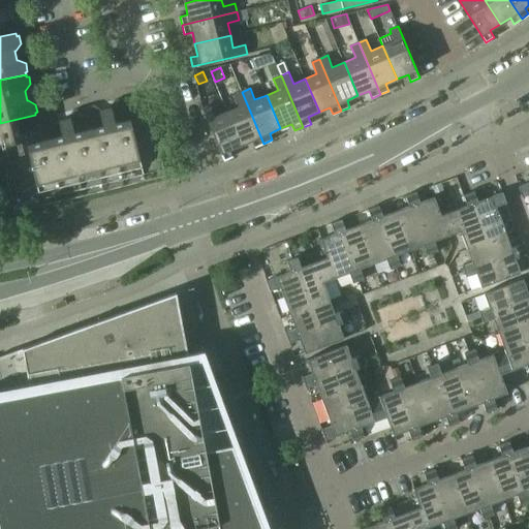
[(239,106),(227,112),(242,145),(252,141),(255,147),(263,144),(242,92),(234,95),(239,106)]
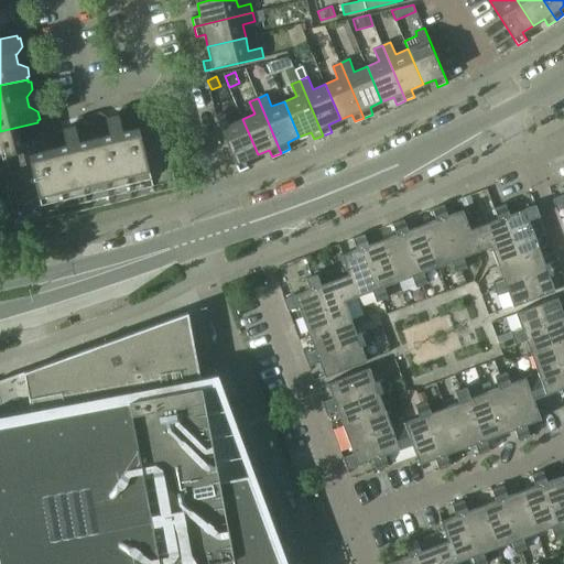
[(137,106),(133,107),(154,191),(176,185),(159,112),(153,115),(151,105),(144,101),(136,104),(137,106)]
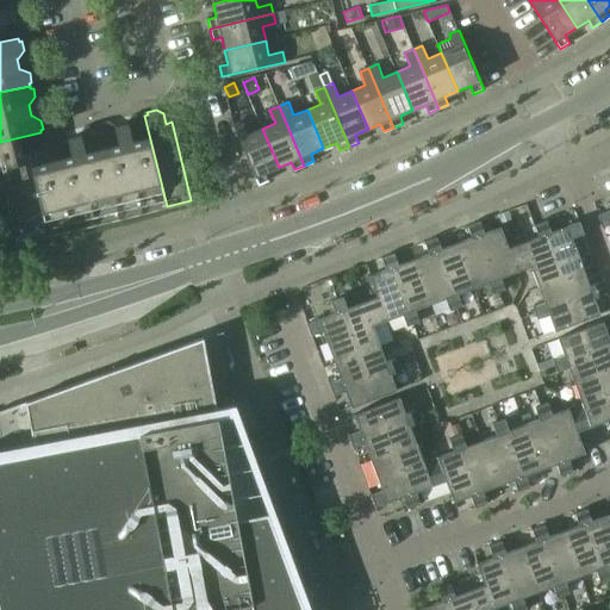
[(100,126),(97,126),(119,218),(167,206),(144,116),(142,116),(141,113),(132,116),(128,123),(128,124),(117,126),(109,122),(99,124),(100,126)]
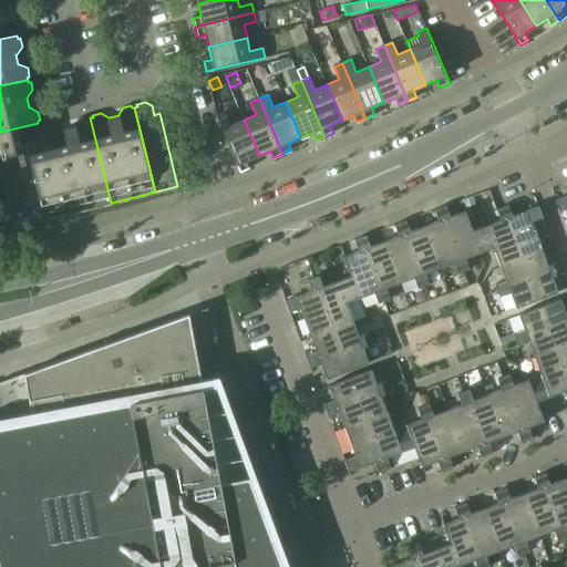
[(259,155),(244,120),(232,124),(226,112),(217,116),(240,172),(250,167),(247,161),(259,155)]
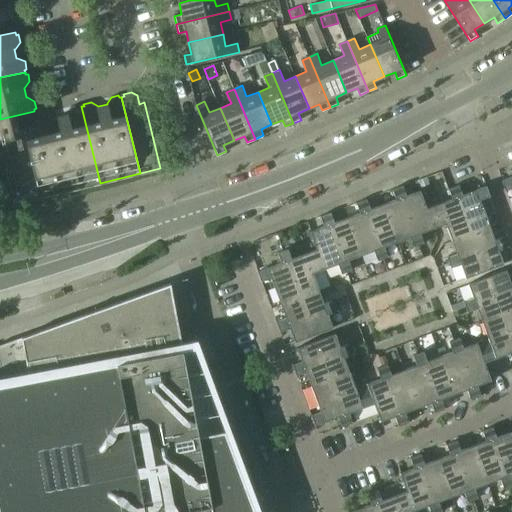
[(61,131),(48,134),(62,192),(100,183),(81,106),(79,107),(79,105),(71,106),(67,114),(68,114),(57,117),(61,131)]
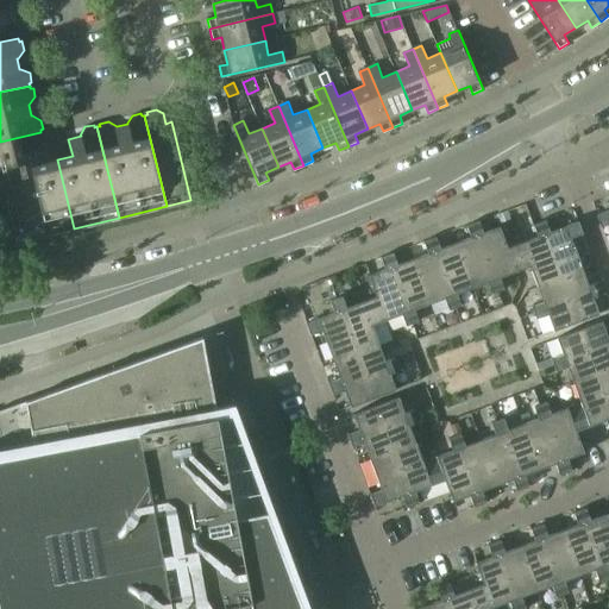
[(41,132),(0,142),(0,243),(1,246),(74,228),(57,159),(43,163),(39,152),(41,152),(46,144),(44,135),(42,136),(41,132)]
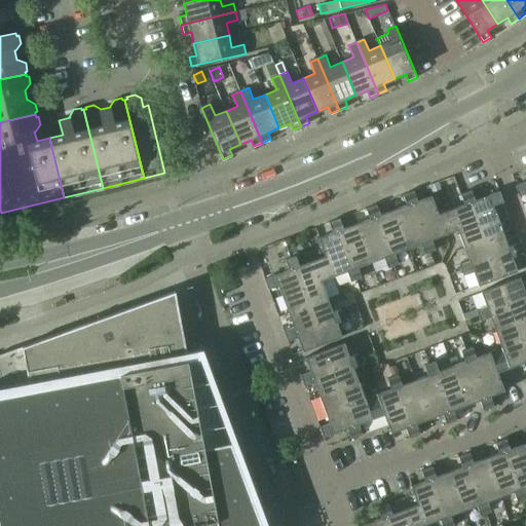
[(525,192),(525,180),(515,185),(519,195),(525,192)]
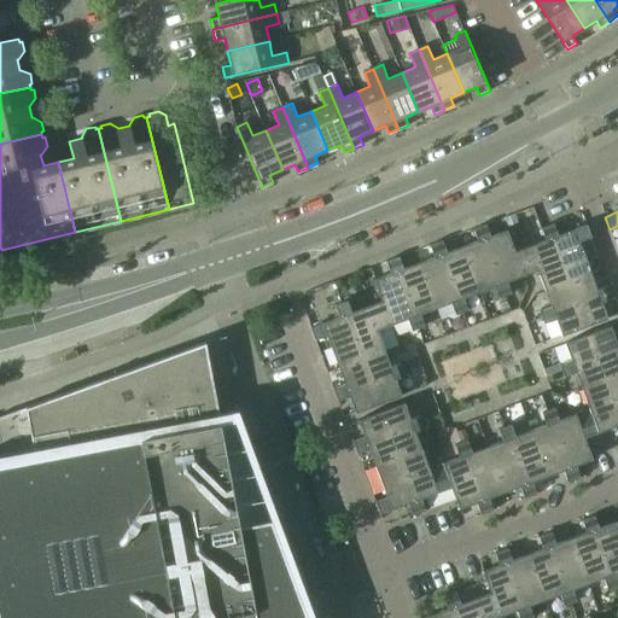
[(516,214),(505,219),(507,227),(518,222),(516,214)]
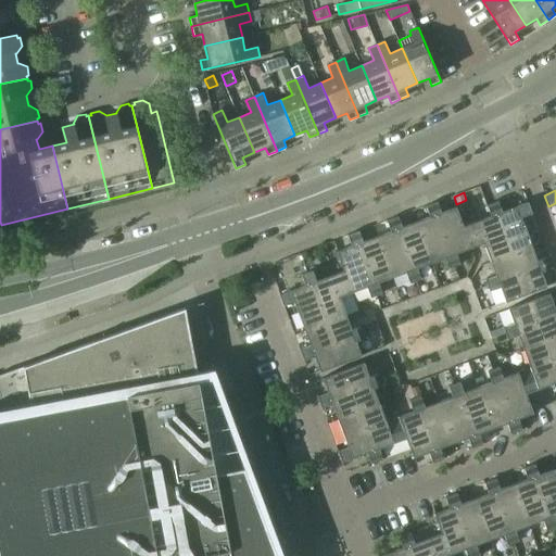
[(430,216),(416,222),(431,263),(445,257),(451,255),(436,214),(441,212),(438,201),(426,205),(430,216)]
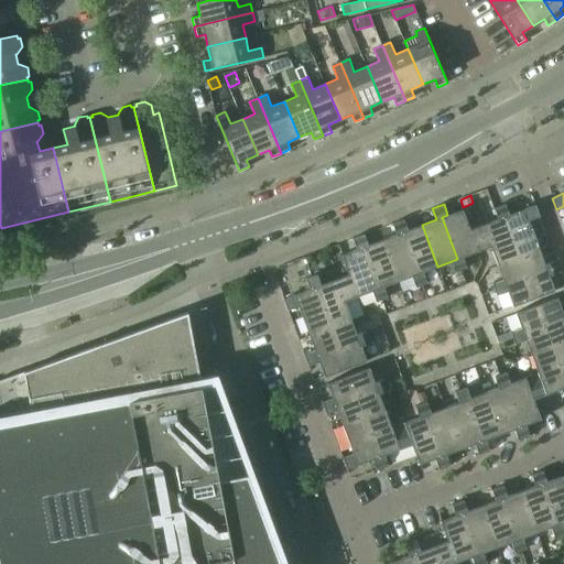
[(498,218),(470,229),(478,251),(491,247),(498,266),(519,258),(503,216),(509,214),(506,204),(494,207),(498,218)]
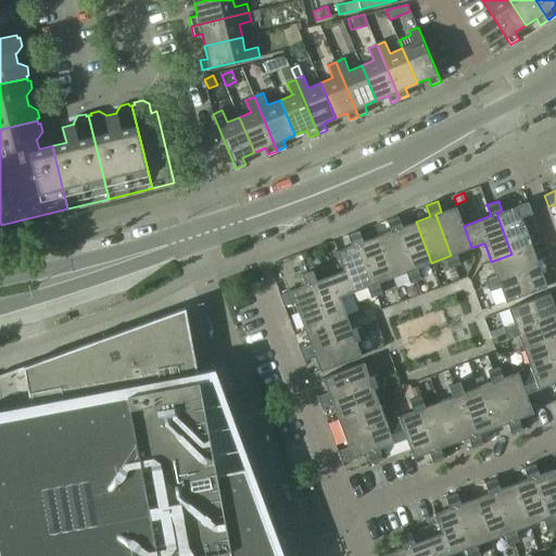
[(528,202),(502,211),(496,213),(512,254),(532,247),(521,217),(532,213),(528,202)]
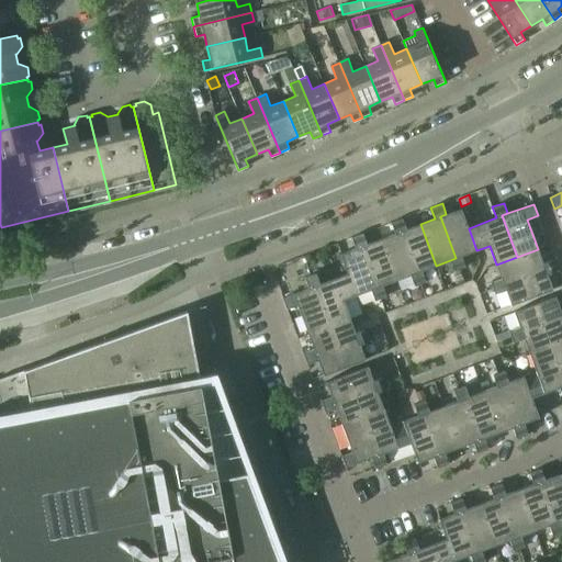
[(461,209),(446,214),(440,216),(456,258),(450,260),(454,271),(465,267),(462,256),(476,250),(469,228),(461,209)]
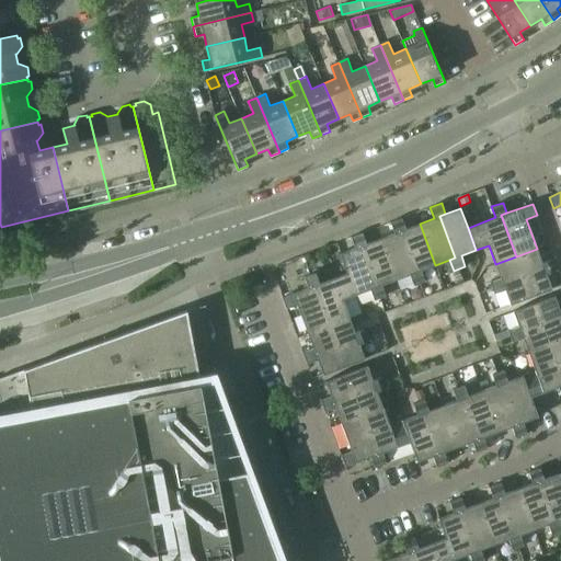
[(395,232),(380,238),(396,279),(410,274),(415,272),(400,230),(405,228),(402,218),(390,221),(395,232)]
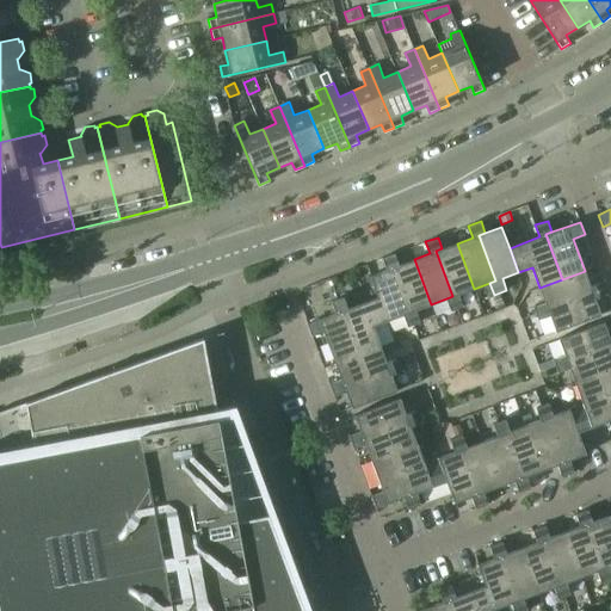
[(457,244),(442,248),(436,251),(452,296),(446,298),(451,310),(463,306),(460,294),(474,289),(457,244)]
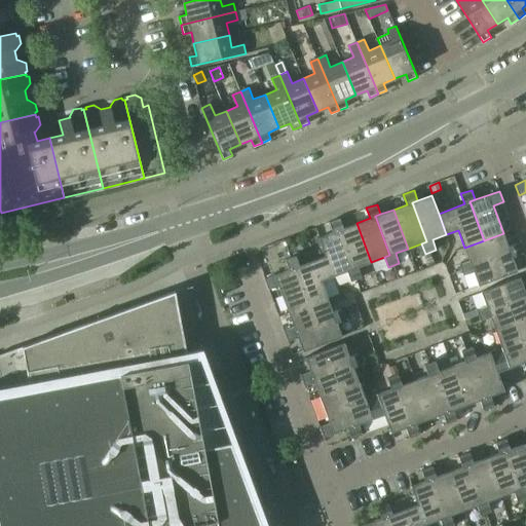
[(318,237),(326,256),(334,276),(347,271),(352,269),(338,230),(343,228),(340,218),(329,222),(333,232),(318,237)]
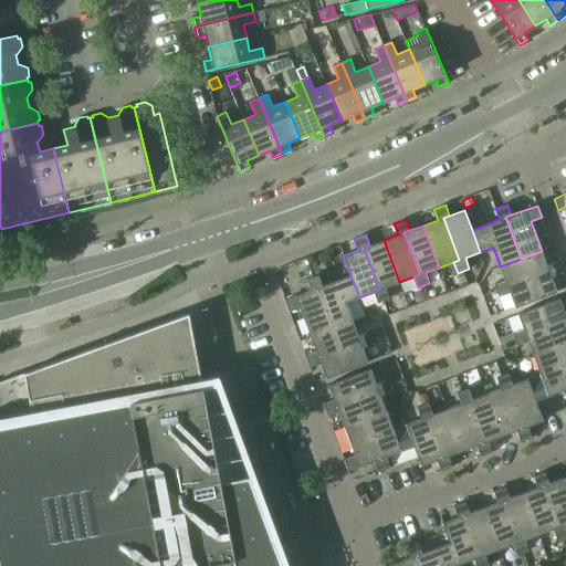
[(384,240),(369,245),(364,248),(379,290),(374,292),(378,302),(389,299),(386,287),(399,282),(384,240)]
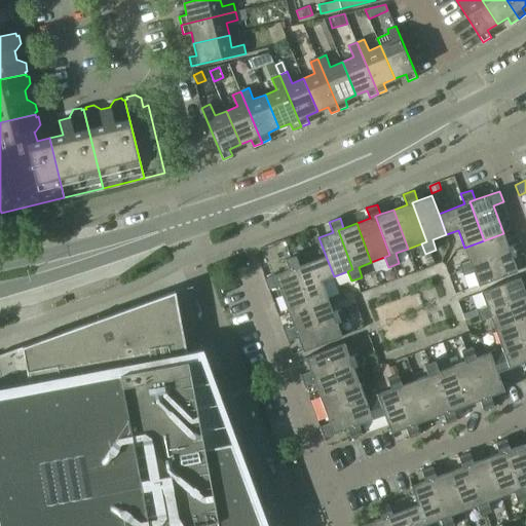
[(464,248),(470,261),(472,266),(511,252),(513,257),(523,253),(519,242),(509,246),(503,233),(484,240),(464,248)]
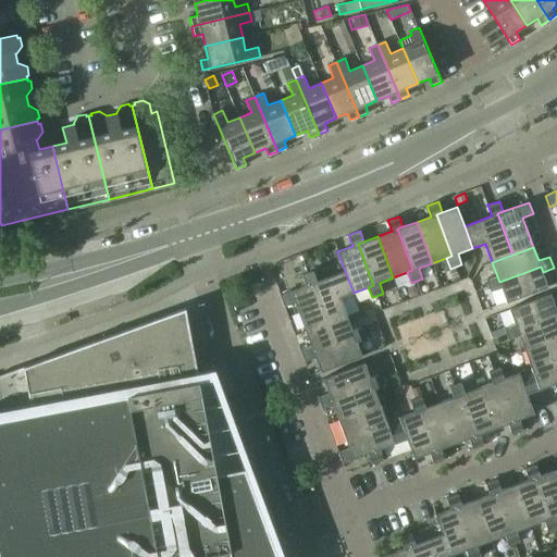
[(499,282),(497,276),(486,280),(491,292),(502,287),(507,302),(548,287),(543,272),(541,267),(499,282)]
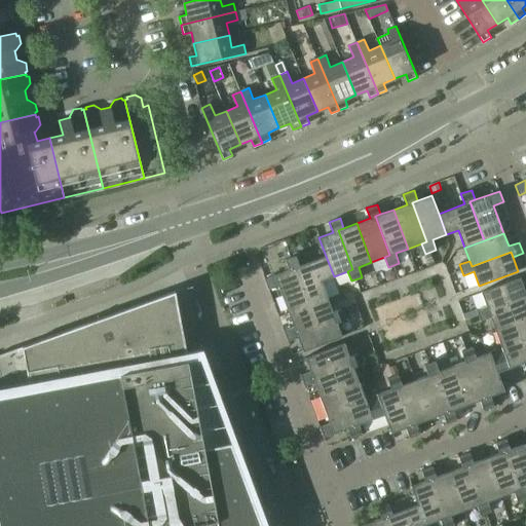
[(286,259),(289,269),(294,267),(308,305),(328,298),(322,280),(334,276),(326,256),(300,265),(296,255),(286,259)]
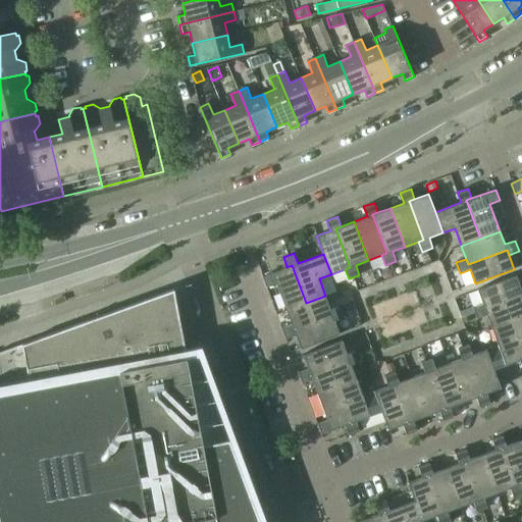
[(276,283),(286,311),(306,303),(292,265),(286,267),(263,276),(266,286),(276,283)]
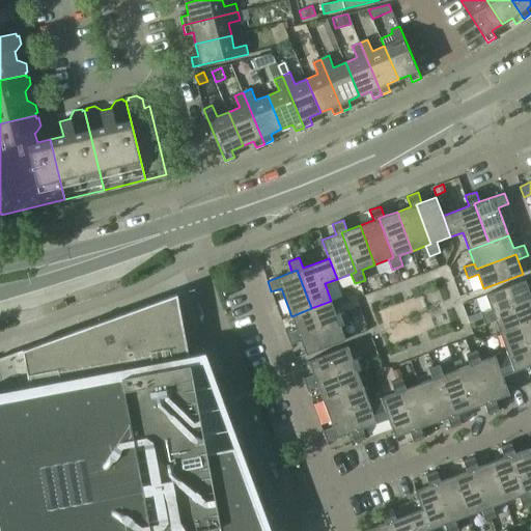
[(485,294),(491,308),(493,313),(530,299),(530,292),(530,294),(525,279),(485,294)]
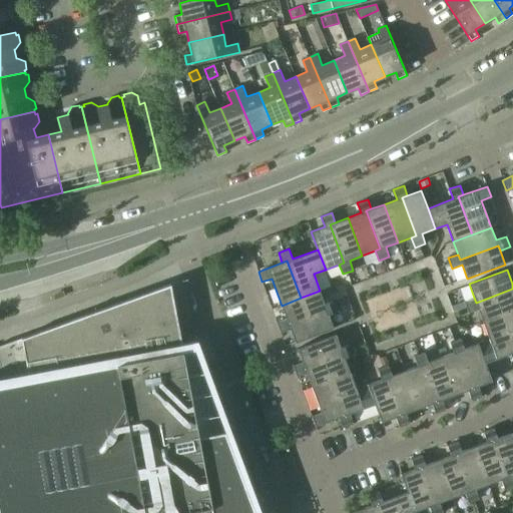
[(171,284),(0,345),(0,467),(8,512),(255,512),(251,502),(250,499),(249,495),(225,431),(199,436),(182,340),(171,284)]
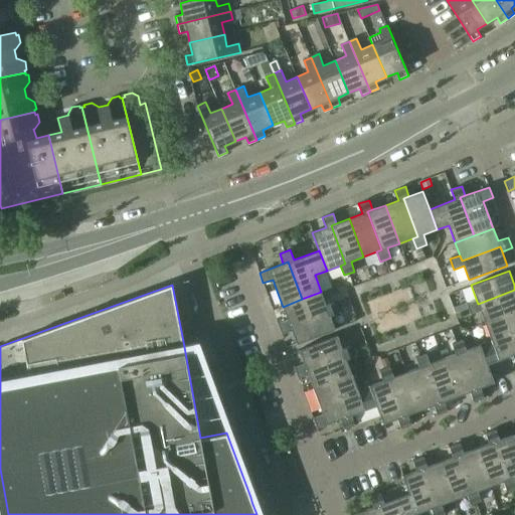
[(480,310),(485,323),(504,315),(514,311),(514,290),(478,304),(476,299),(466,303),(470,313),(480,310)]
